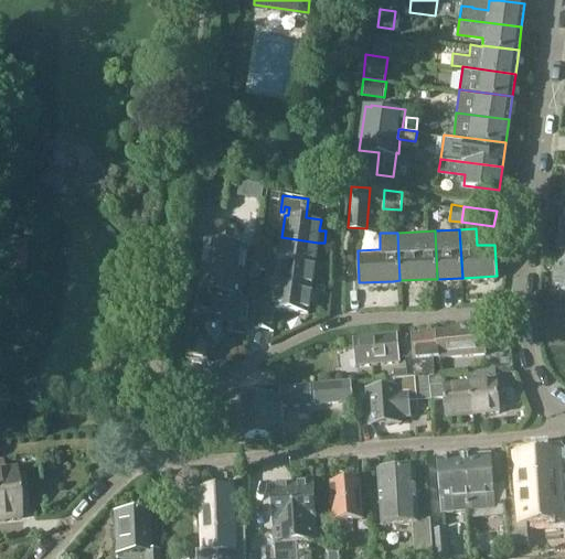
[(278,260),(315,265),(318,243),(281,237),(278,260)]
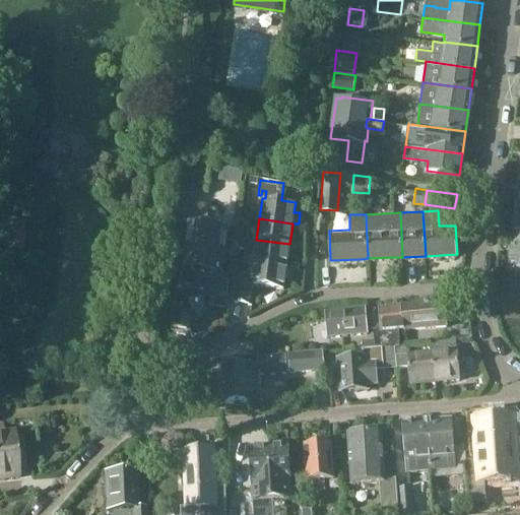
[(173,327),(177,328),(179,332),(186,332),(189,329),(192,330),(193,320),(202,321),(205,300),(226,303),(231,273),(221,272),(229,226),(188,219),(182,267),(198,269),(196,282),(178,280),(177,292),(178,292),(173,327)]
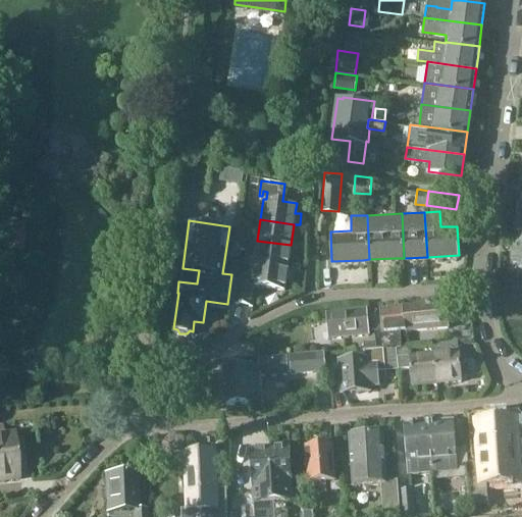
[(521,270),(521,237),(515,237),(511,269),(521,270)]
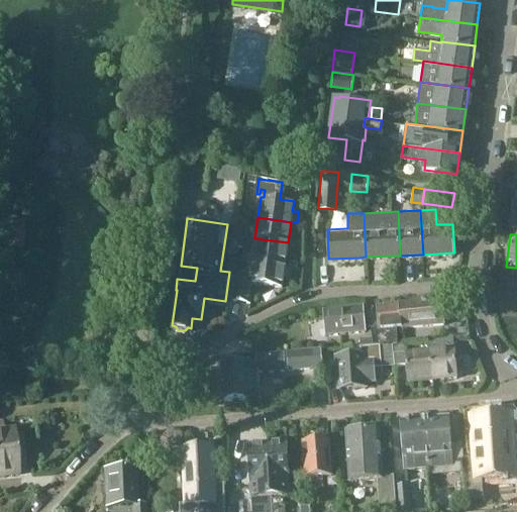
[(286,263),(288,242),(254,238),(252,259),(286,263)]
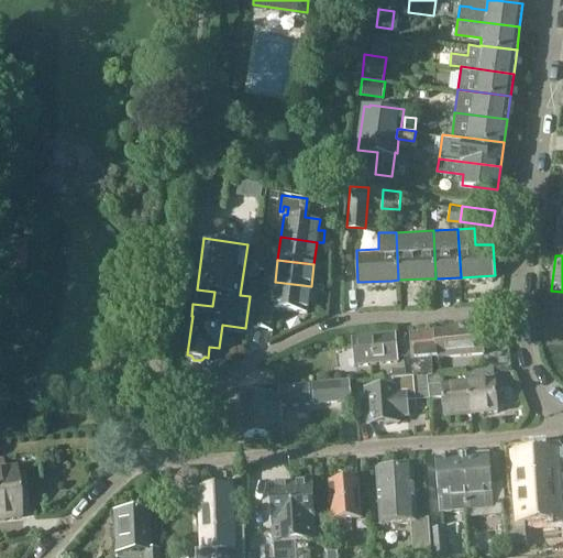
[(257,296),(253,325),(273,328),(276,305),(308,309),(309,301),(317,302),(318,290),(310,288),(311,286),(275,282),(273,298),(257,296)]
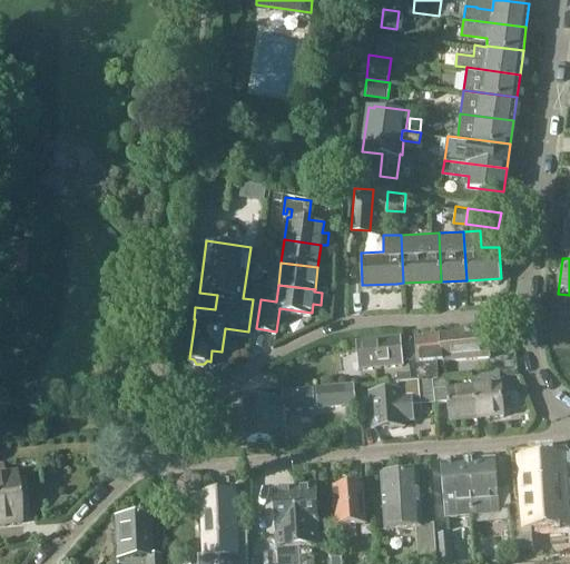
[(411,377),(433,377),(439,376),(438,357),(443,357),(443,358),(489,355),(487,326),(441,330),(414,334),(415,346),(409,347),(411,377)]
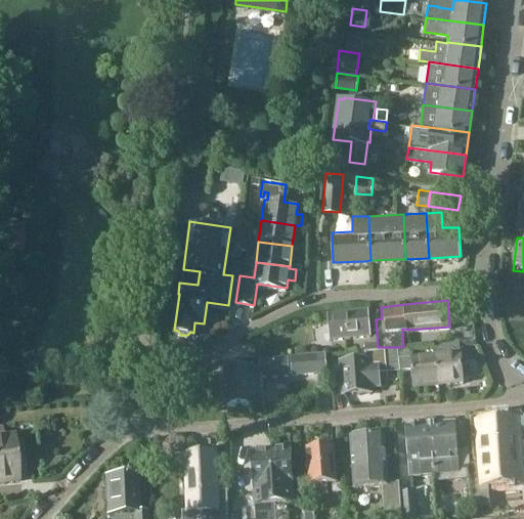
[(366,307),(328,311),(331,337),(369,332),(366,307)]
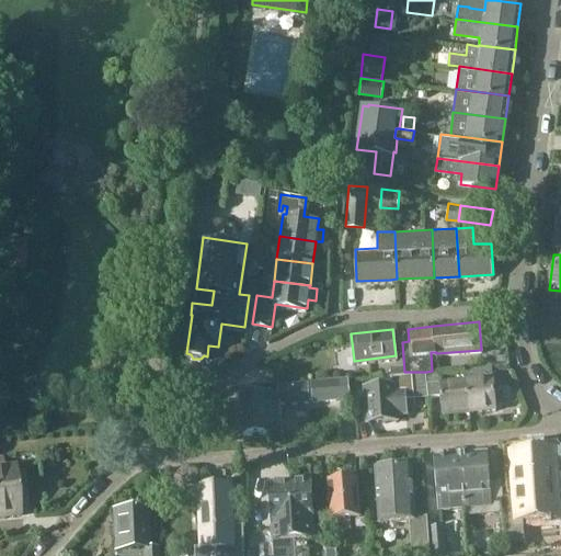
[(404,372),(404,371),(403,363),(390,364),(391,373),(404,372)]
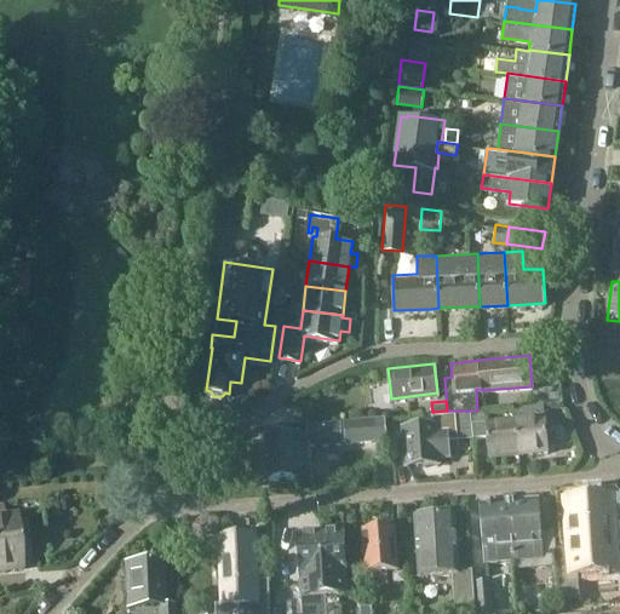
[(515,406),(516,419),(520,453),(547,451),(545,417),(543,402),(515,406)]
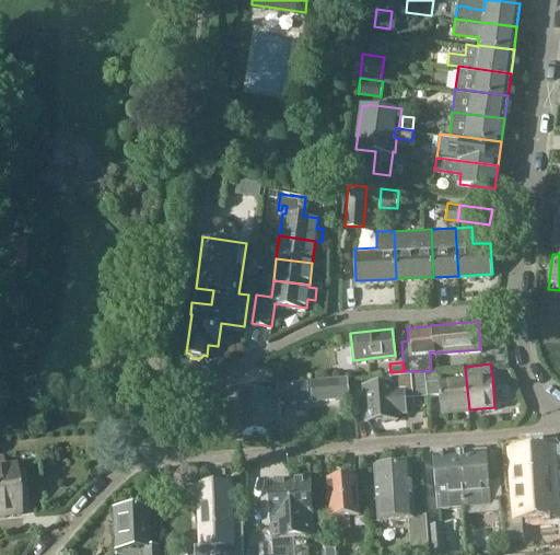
[(428,394),(442,393),(443,412),(469,409),(466,379),(441,381),(440,370),(431,370),(426,371),(428,394)]
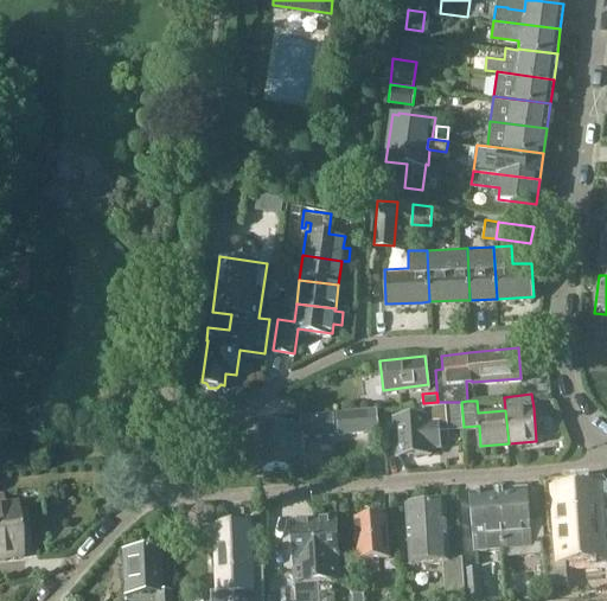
[(447,429),(462,427),(461,402),(445,403),(447,429)]
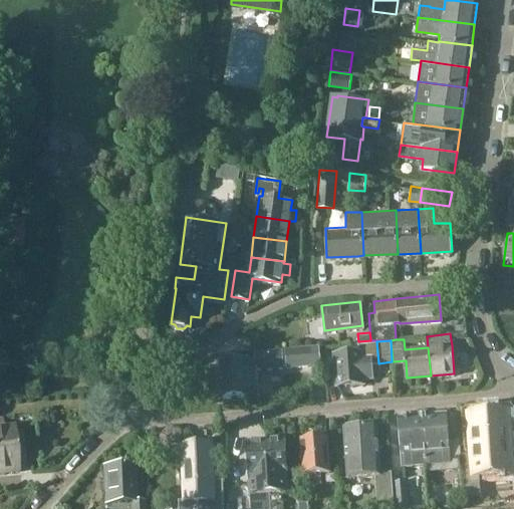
[(259,394),(257,367),(284,366),(283,363),(286,363),(286,365),(321,362),(319,344),(285,347),(285,351),(282,352),(282,348),(254,349),(255,357),(234,358),(221,359),(223,396),(259,394)]
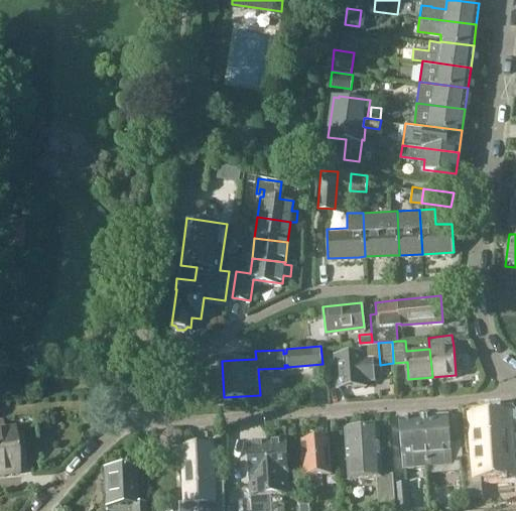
[(365,350),(333,353),(337,387),(368,385),(367,380),(375,379),(373,355),(365,356),(365,350)]
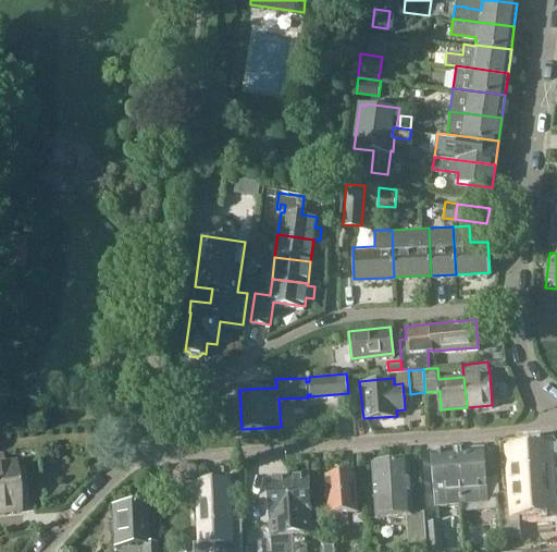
[(556,512),(551,442),(507,445),(512,515),(556,512)]
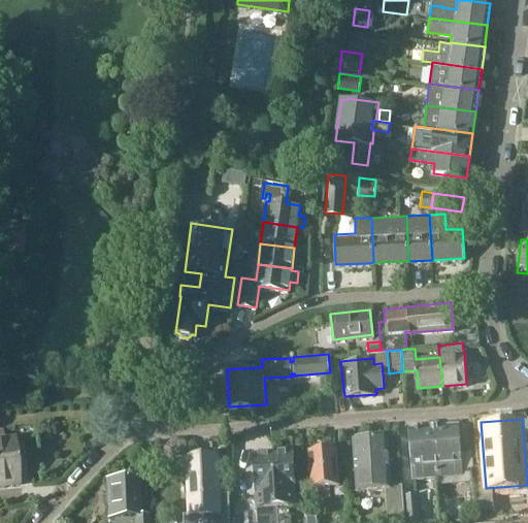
[(459,425),(434,426),(437,477),(437,483),(474,480),(472,450),(460,452),(459,425)]
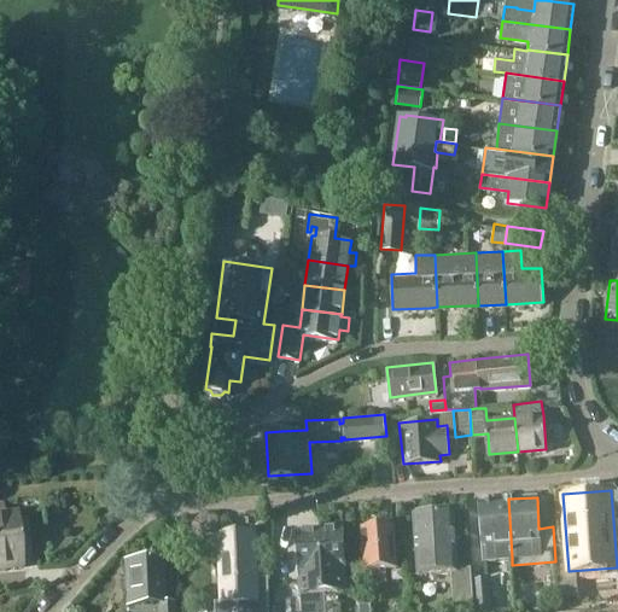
[(0,566),(22,565),(16,510),(5,511),(4,499),(0,499),(0,566)]
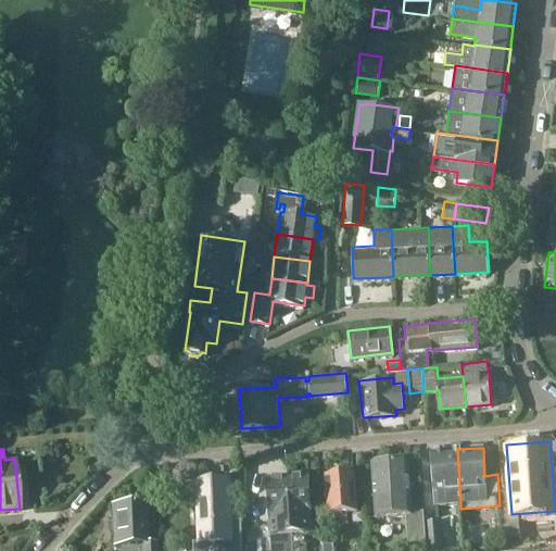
[(436,503),(460,502),(457,449),(432,450),(436,503)]
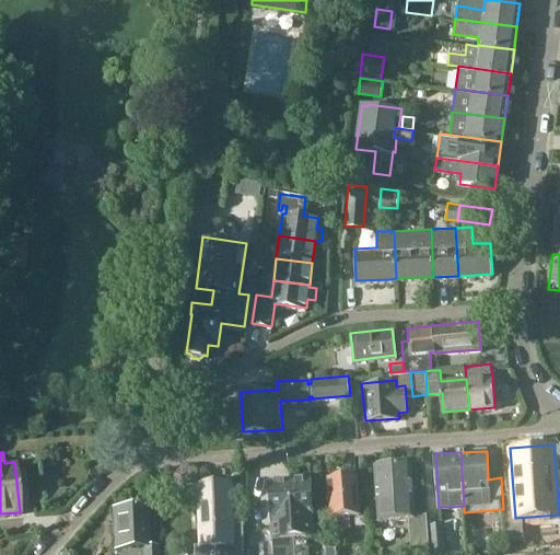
[(381,517),(408,515),(411,554),(429,554),(427,512),(415,513),(413,506),(415,506),(413,494),(417,490),(416,484),(412,482),(411,463),(374,466),(377,508),(380,508),(381,517)]
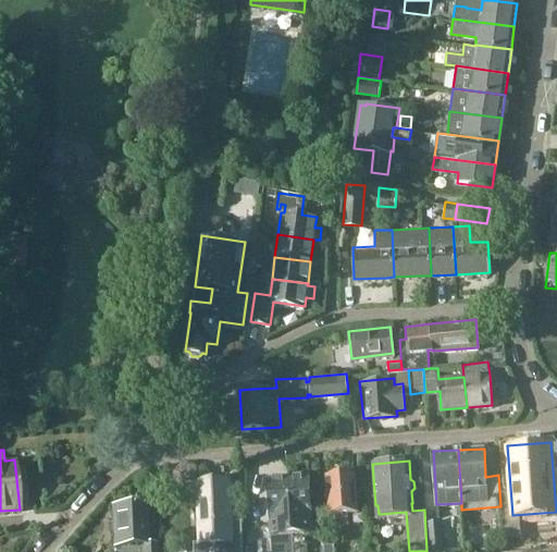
[(355,474),(326,475),(329,513),(333,513),(334,525),(348,524),(347,512),(358,511),(355,474)]
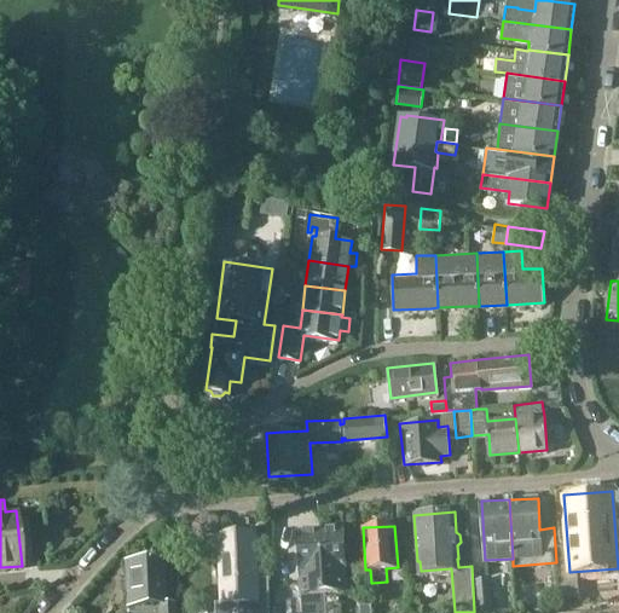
[(342,528),(319,530),(324,612),(340,612),(339,590),(345,590),(345,576),(345,574),(342,528)]
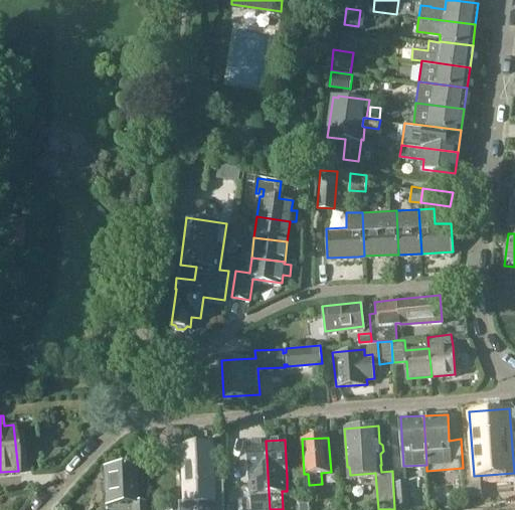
[(247,442),(250,493),(250,509),(270,509),(266,441),(247,442)]
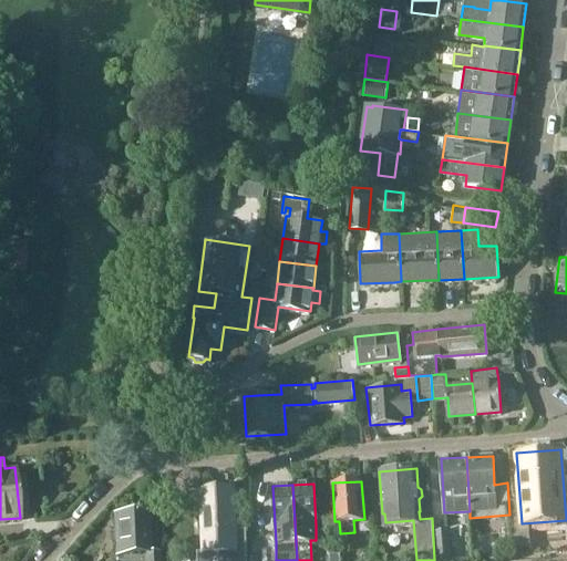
[(204,490),(207,551),(203,551),(202,560),(248,560),(247,526),(237,527),(237,490),(204,490)]
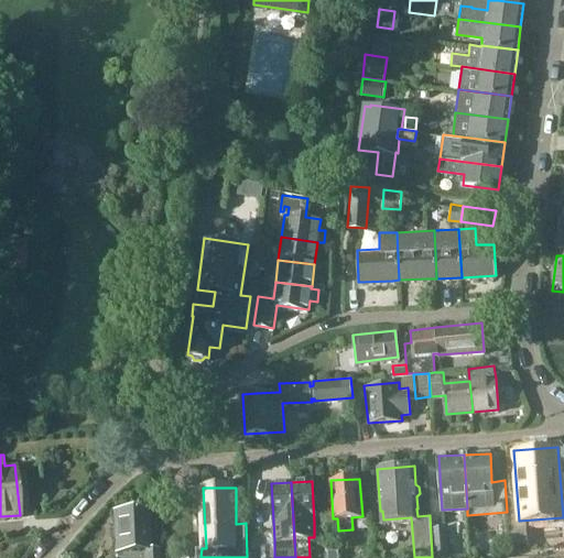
[(112,510),(114,557),(159,557),(159,547),(149,547),(147,509),(112,510)]
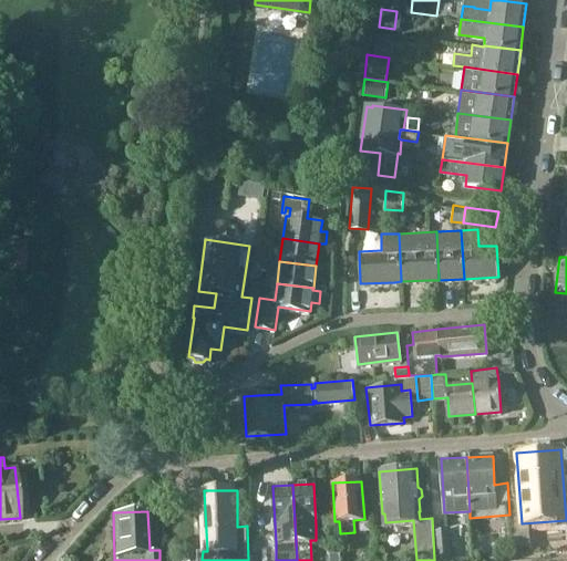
[(434,530),(436,560),(451,560),(452,560),(449,529),(434,530)]
